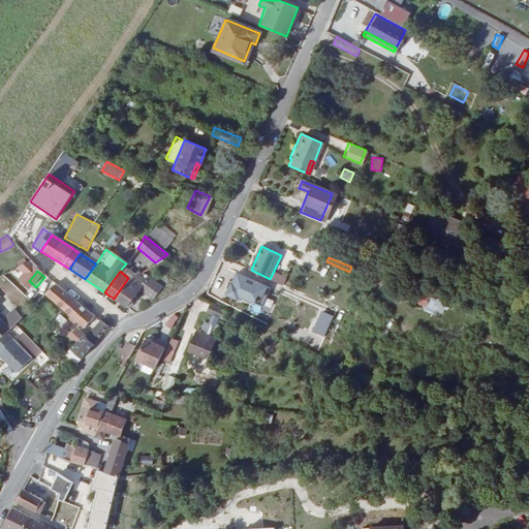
[(258,307),(268,285),(232,272),(224,293),(258,307)]
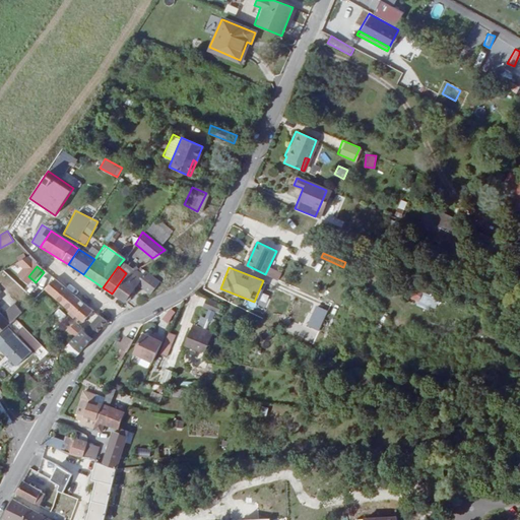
[(0,280),(14,297),(21,289),(4,269),(0,273),(0,280)]
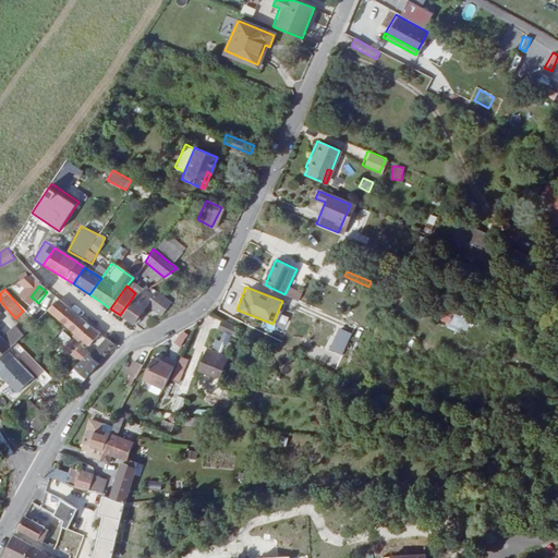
[(120,315),(134,324),(147,303),(160,313),(167,302),(152,292),(149,295),(142,290),(135,293),(120,315)]
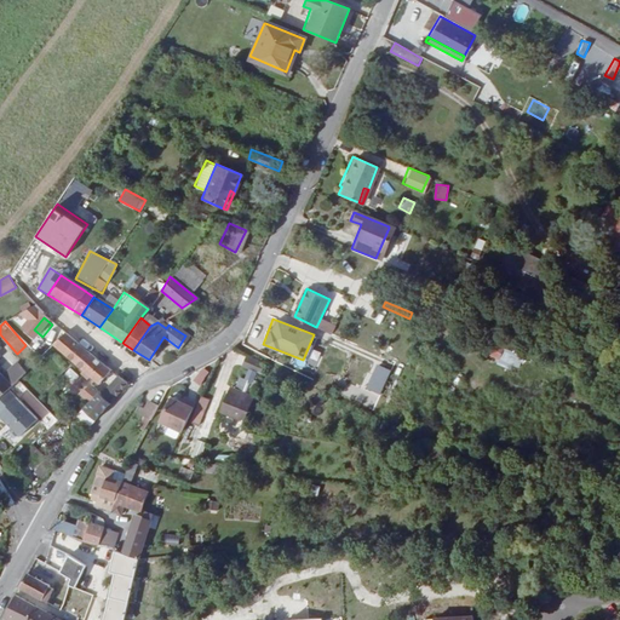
[(64,333),(53,345),(82,369),(81,372),(87,378),(90,375),(98,384),(109,371),(64,333)]
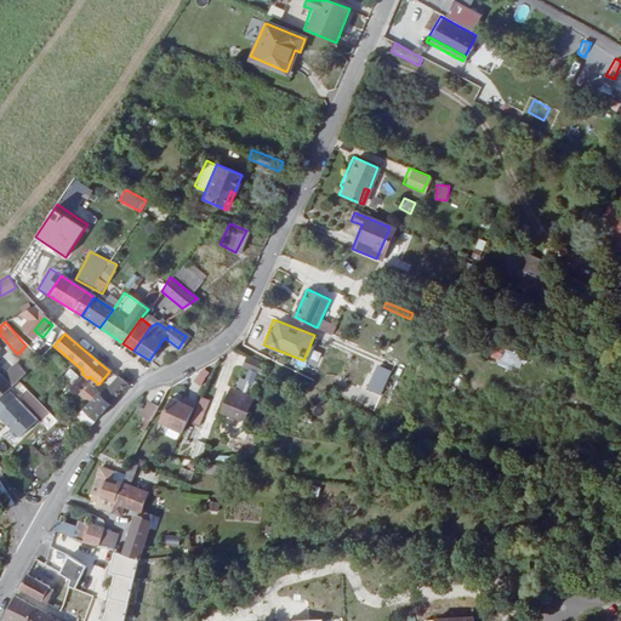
[(491,342),(485,357),(520,371),(527,357),(491,342)]
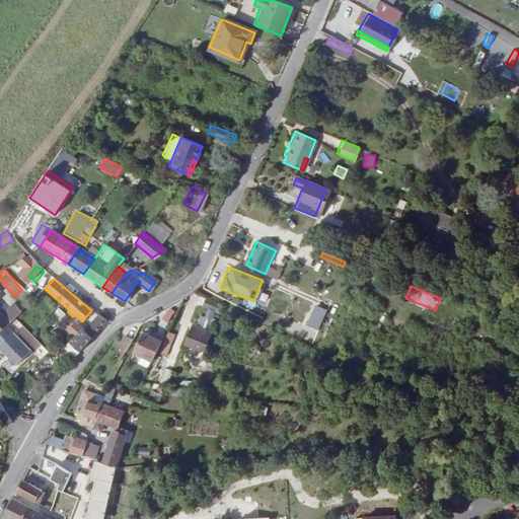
[(220,305),(206,298),(202,307),(208,310),(204,317),(200,315),(196,324),(200,326),(197,330),(190,326),(181,343),(196,350),(204,346),(210,332),(209,331),(213,322),(209,320),(212,312),(215,314),(220,305)]
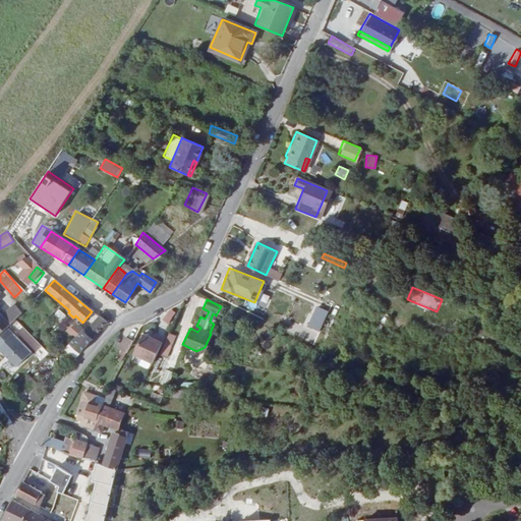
[(0,332),(18,314),(7,304),(0,311),(0,332)]
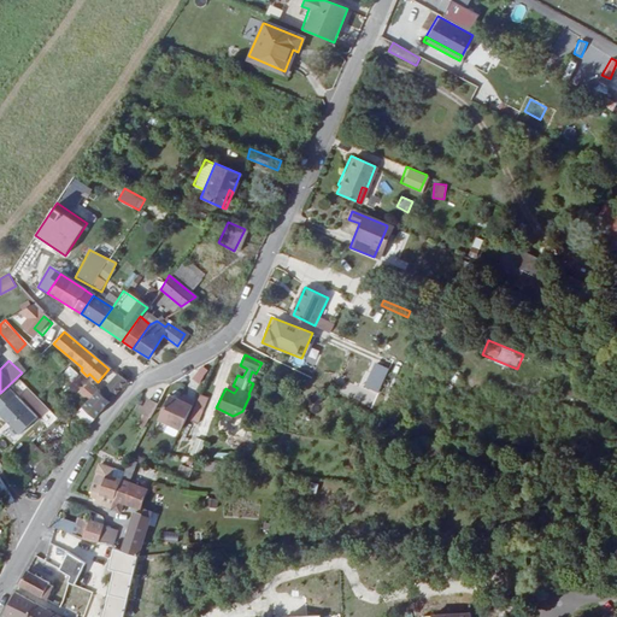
[(372,362),(364,388),(380,393),(388,368),(372,362)]
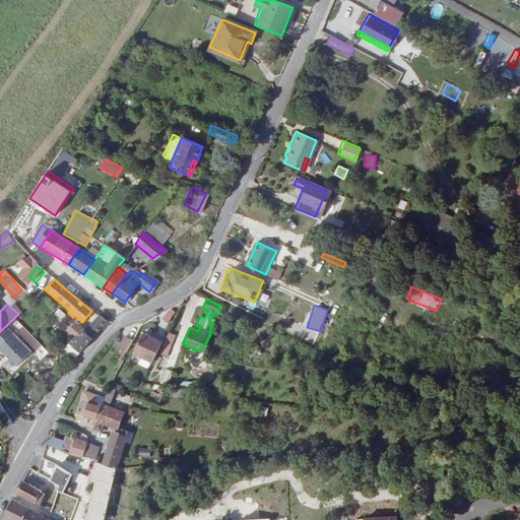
[(169,307),(160,319),(168,323),(175,312),(169,307)]
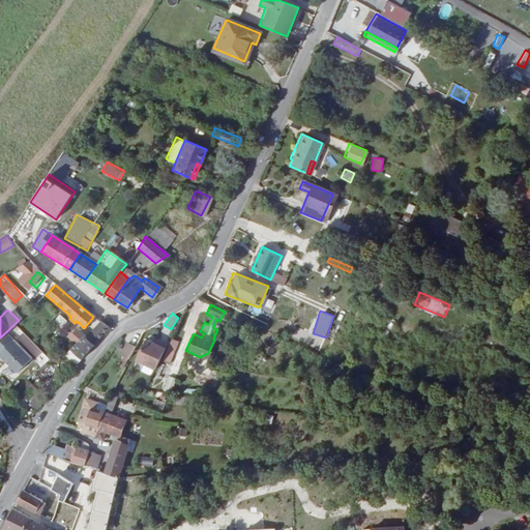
[(76,344),(75,342),(67,350),(79,359),(107,327),(99,321),(86,335),(85,334),(77,343),(76,344)]
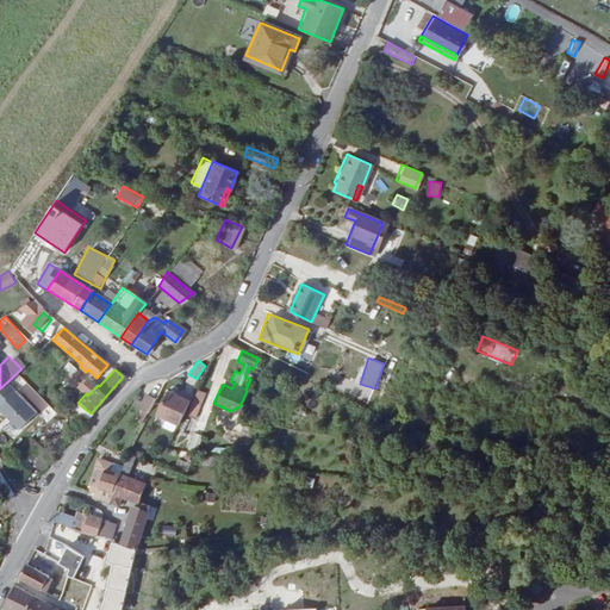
[(88,394),(98,385),(94,383),(87,377),(78,386),(86,393),(87,396),(88,394)]
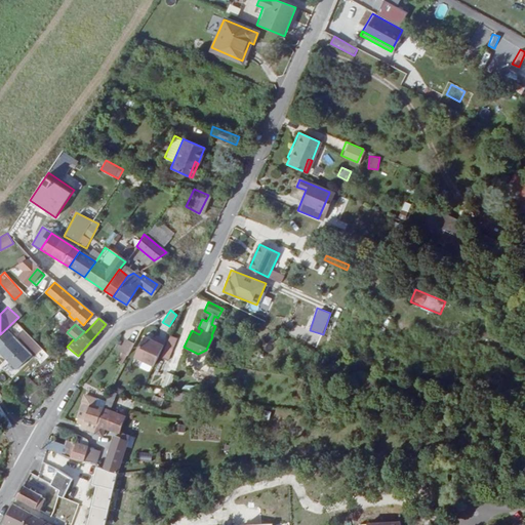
[(157,334),(144,328),(134,350),(155,359),(166,336),(158,332),(157,334)]
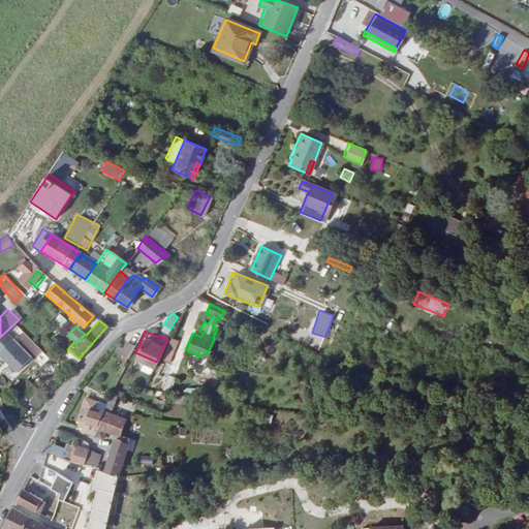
[(0,348),(0,356),(17,373),(32,356),(11,337),(0,348)]
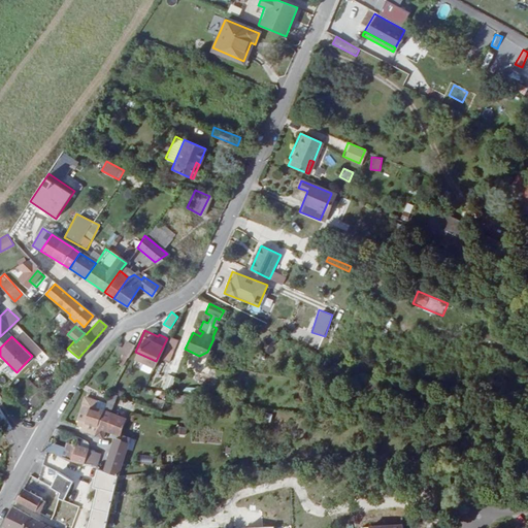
[(170,336),(161,359),(169,362),(179,340),(170,336)]
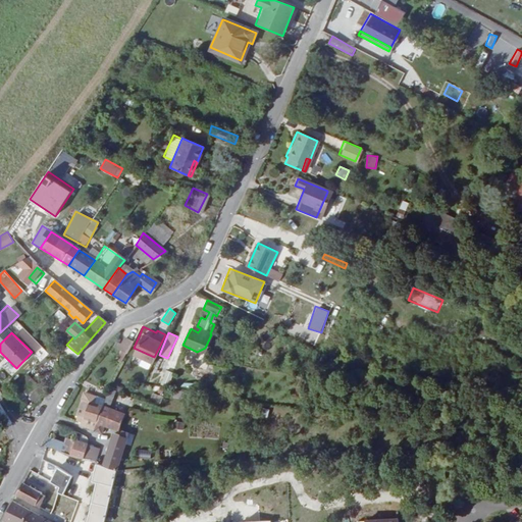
[(125,351),(131,338),(123,335),(120,343),(115,341),(113,346),(125,351)]
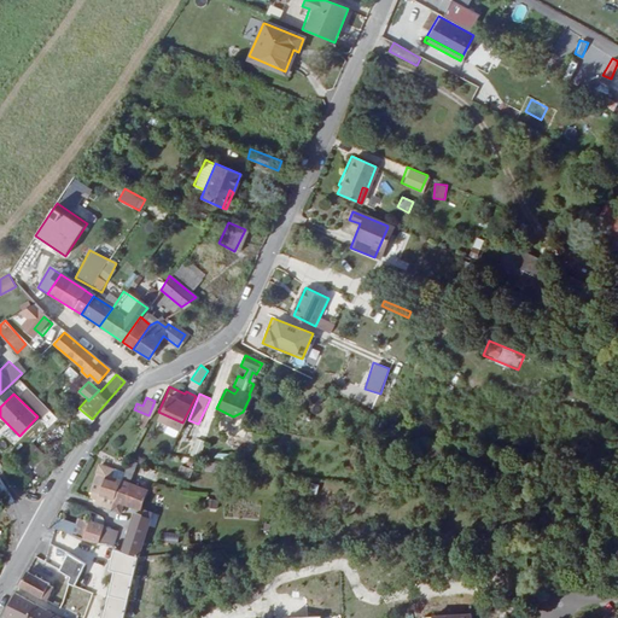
[(71,417),(85,427),(92,419),(79,408),(75,412),(71,417)]
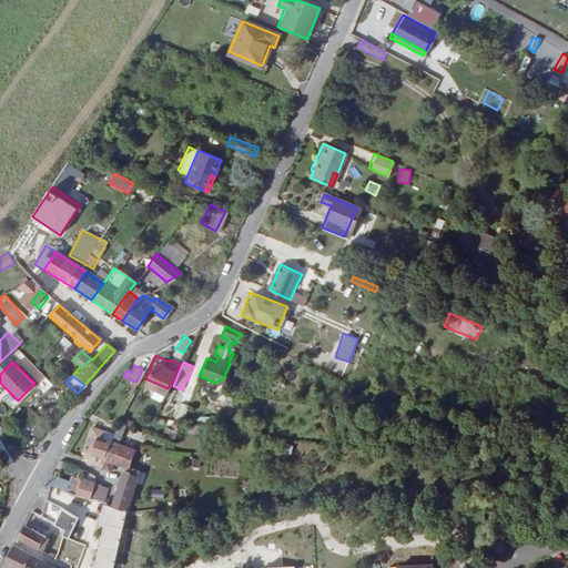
[(175,418),(183,421),(188,405),(180,403),(175,418)]
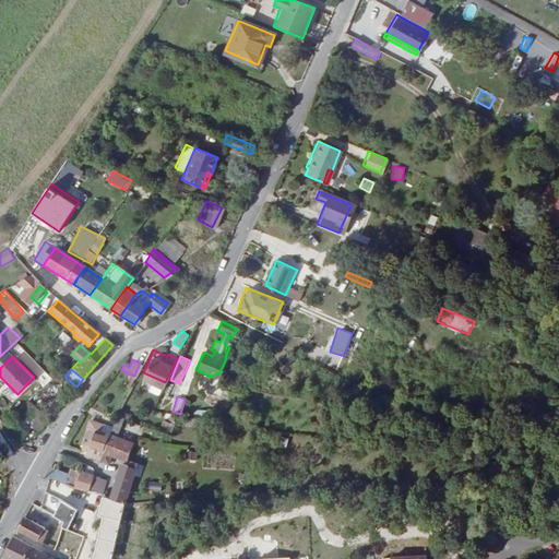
[(376,404),(375,408),(397,414),(401,403),(385,400),(384,406),(376,404)]
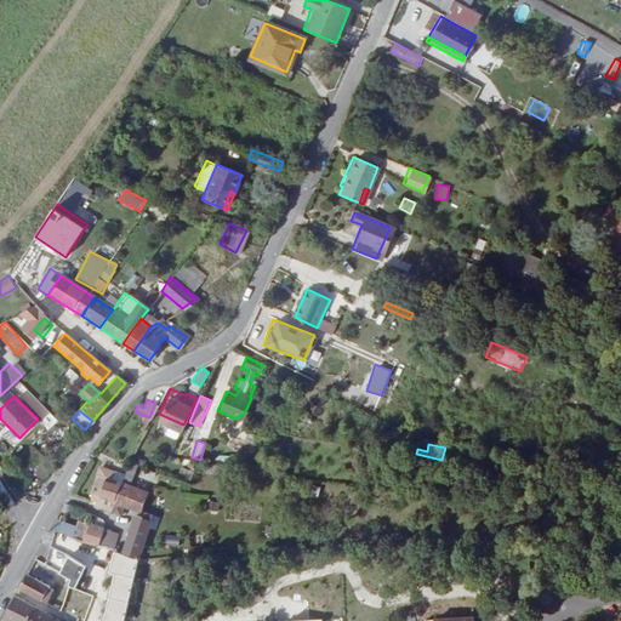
[(138,510),(140,507),(146,491),(129,484),(138,463),(131,461),(125,474),(123,483),(114,501),(113,506),(125,511),(126,506),(138,510)]
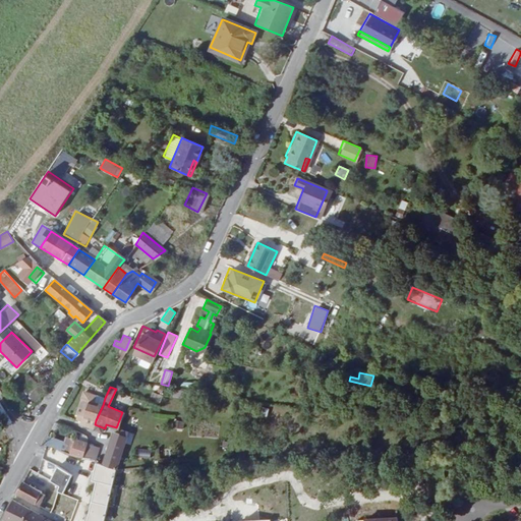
[(11,391),(5,397),(12,405),(19,399),(11,391)]
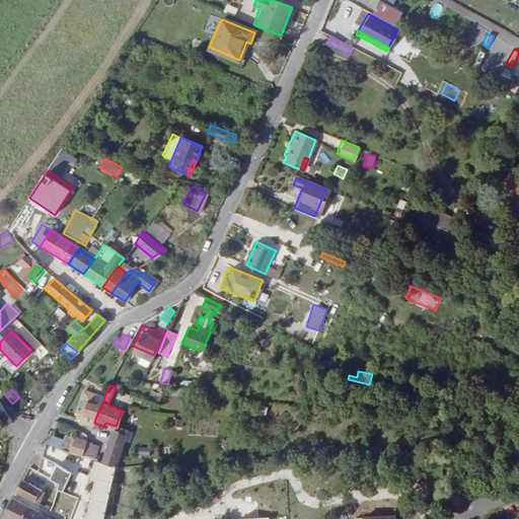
[(93,392),(85,389),(82,396),(91,399),(93,392)]
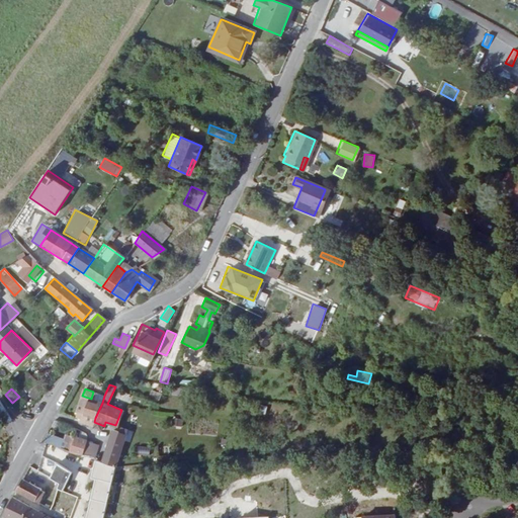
[(149,397),(159,400),(161,394),(151,390),(149,397)]
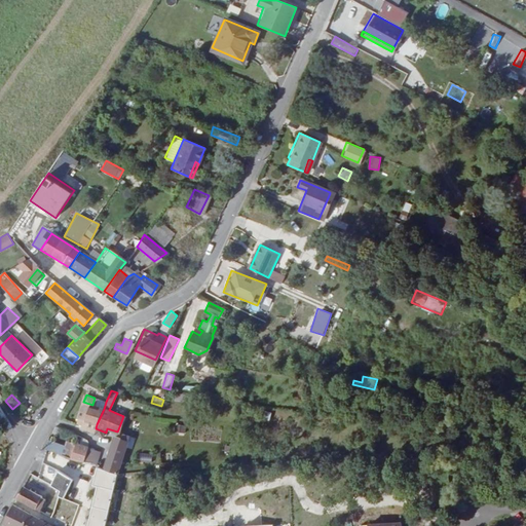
[(106,402),(95,398),(92,405),(104,409),(106,402)]
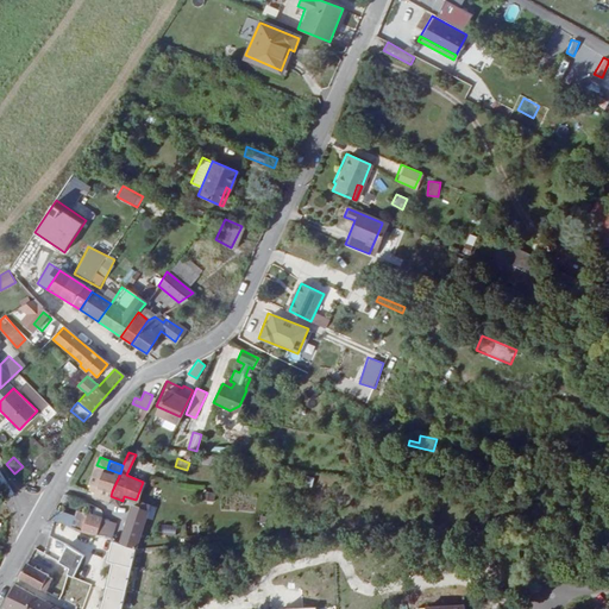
[(112,491),(120,473),(107,469),(96,465),(90,483),(112,491)]
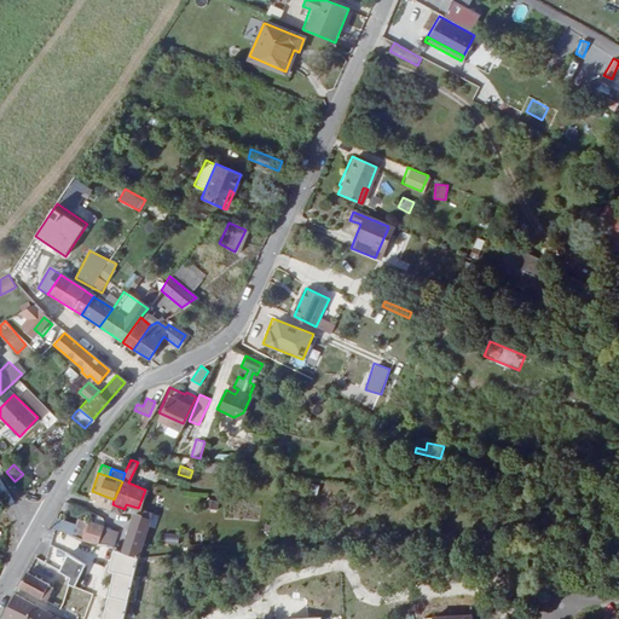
[(208,498),(206,508),(218,510),(219,501),(208,498)]
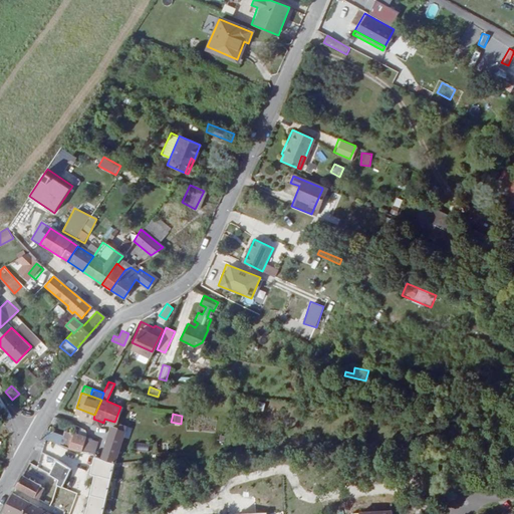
[(111,427),(106,443),(100,458),(114,461),(118,451),(127,426),(118,421),(116,427),(111,427)]
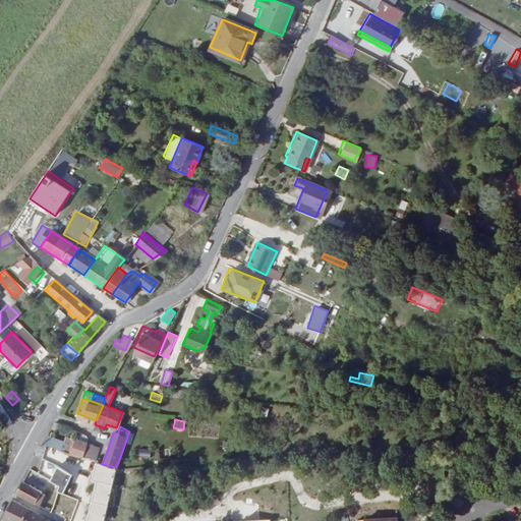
[(58,439),(46,435),(42,443),(62,449),(65,442),(57,441),(58,439)]
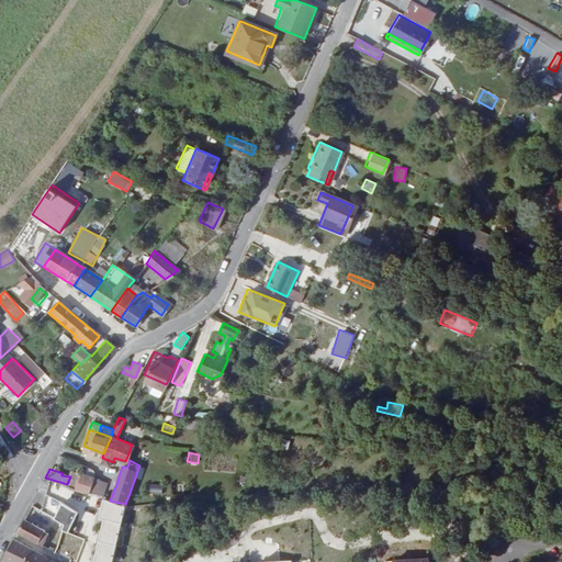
[(88,491),(92,475),(72,470),(67,484),(88,491)]
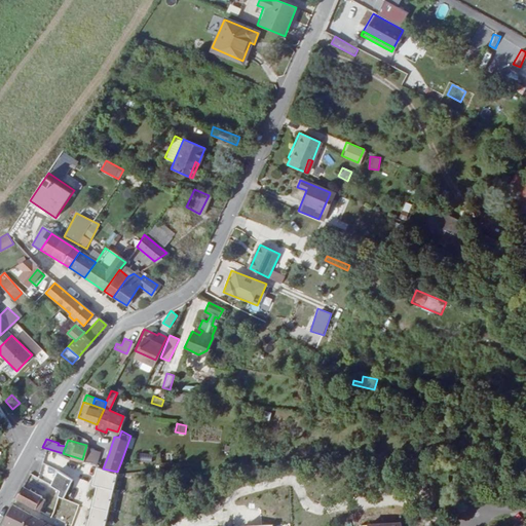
[(82,459),(89,461),(92,448),(86,445),(82,459)]
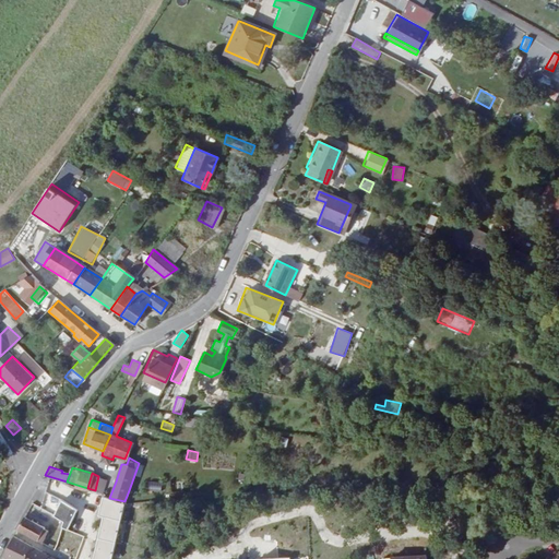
[(44,526),(23,515),(15,530),(36,539),(44,526)]
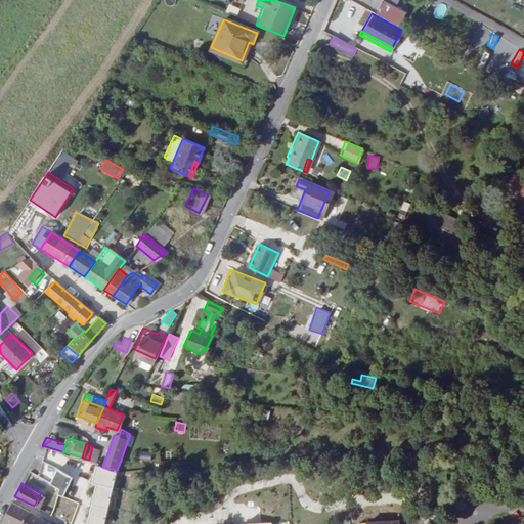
[(8,523),(19,523),(28,511),(11,503),(6,513),(2,521),(8,523)]
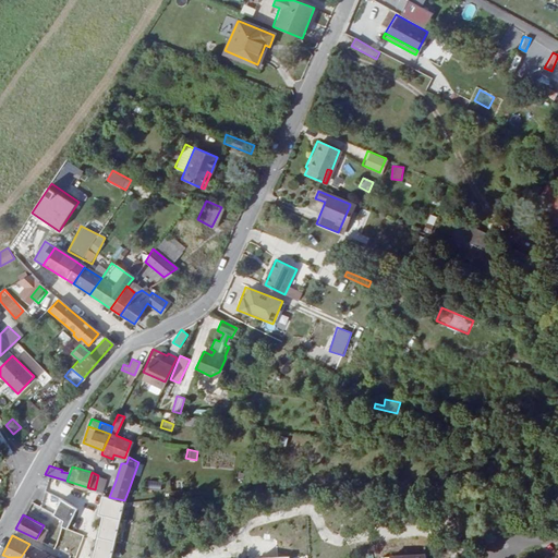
[(55,557),(51,556),(29,544),(21,557),(55,557)]
